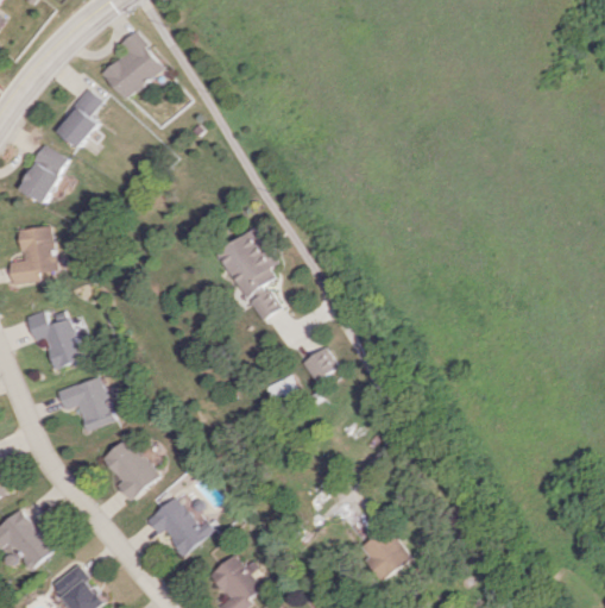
[(127,100),(165,69),(137,32),(123,43),(131,52),(105,73),(127,100)]
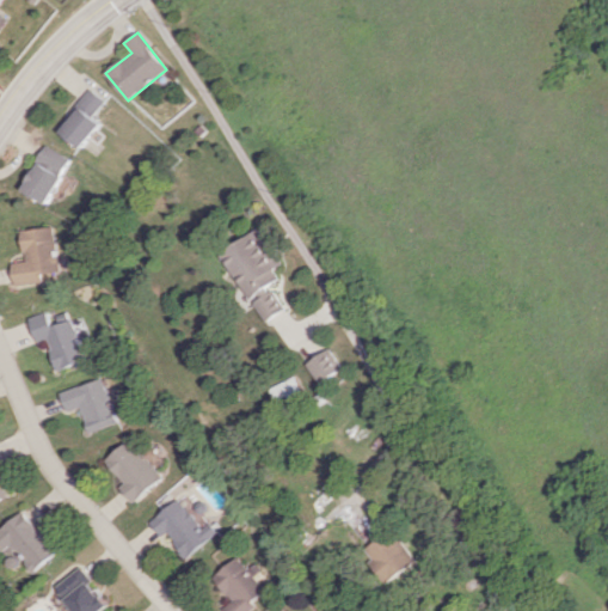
[(60,129),(83,148),(103,124),(93,117),(106,102),(92,90),(60,129)]
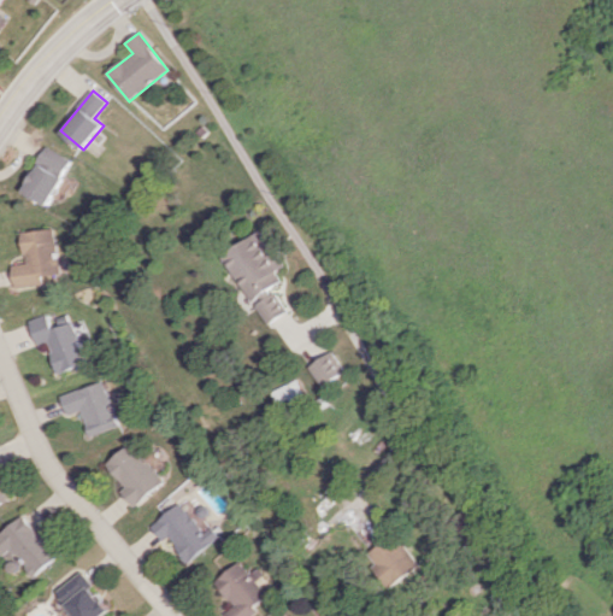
[(49,206),(74,160),(49,147),(24,193),(49,206)]
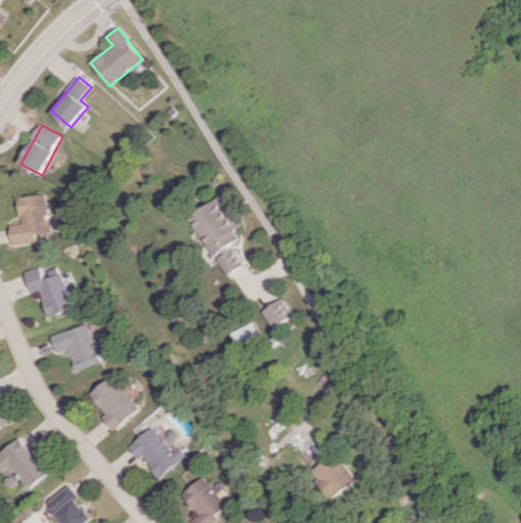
[(12,245),(50,240),(45,194),(17,198),(22,224),(10,225),(12,245)]
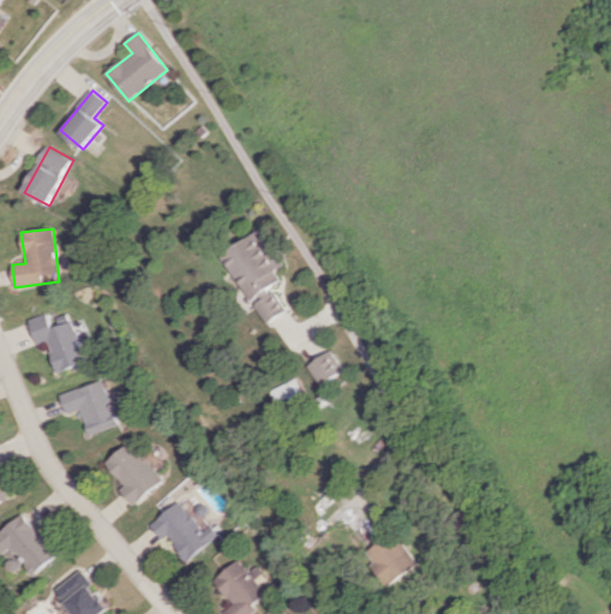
[(282,266),(258,230),(220,256),(252,305),(273,291),(270,287),(280,280),(274,270),(282,266)]
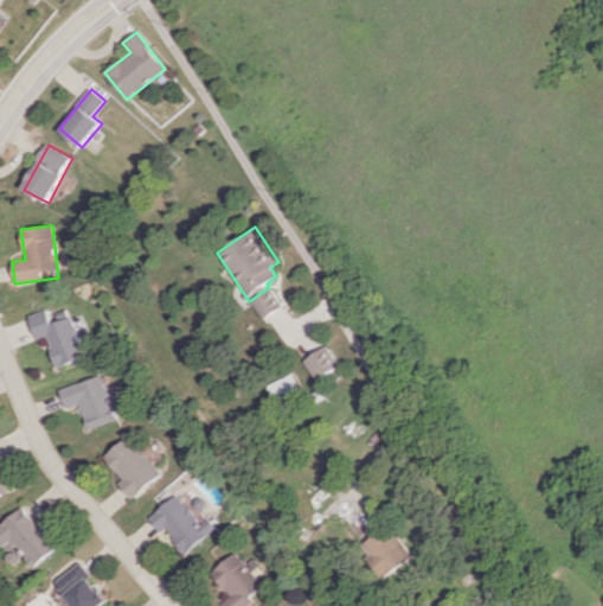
[(282,306),(269,288),(250,303),(262,320),(282,306)]
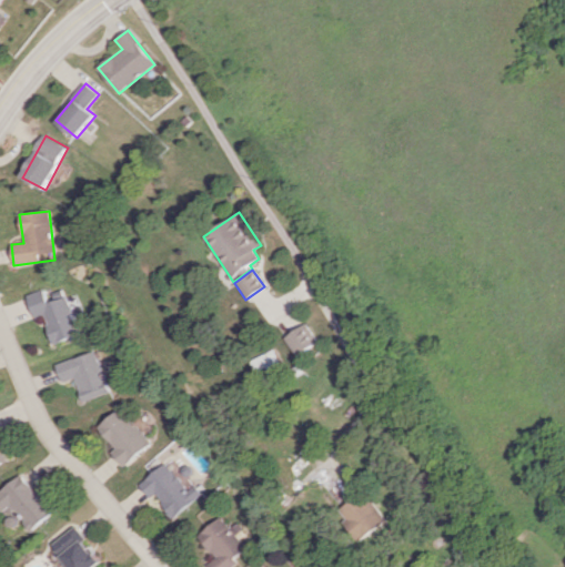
[(26,295),(33,317),(42,315),(51,344),(84,334),(79,320),(72,322),(64,297),(47,303),(42,291),(26,295)]
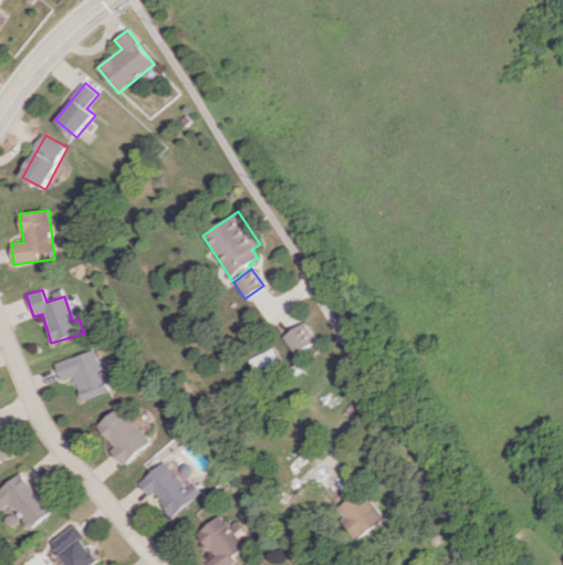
[(282,336),(294,356),(316,342),(304,323),(282,336)]
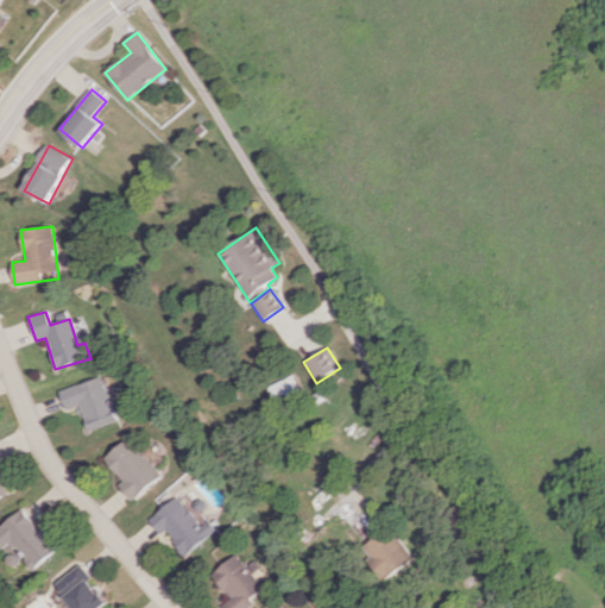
[(266,386),(272,401),(300,390),(294,375),(266,386)]
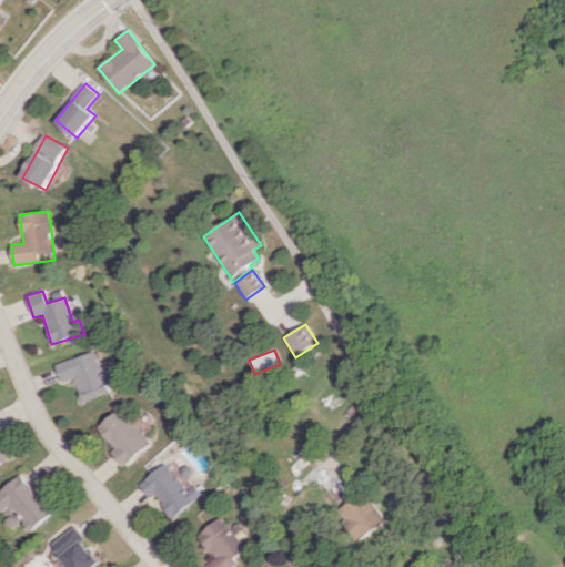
[(59,383),(71,378),(80,402),(106,393),(91,352),(53,364),(59,383)]
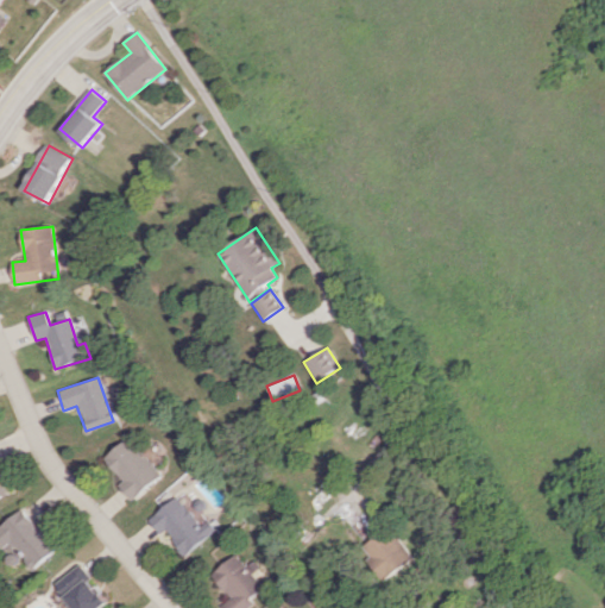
[(158,477),(126,437),(100,458),(120,483),(117,486),(128,501),(158,477)]
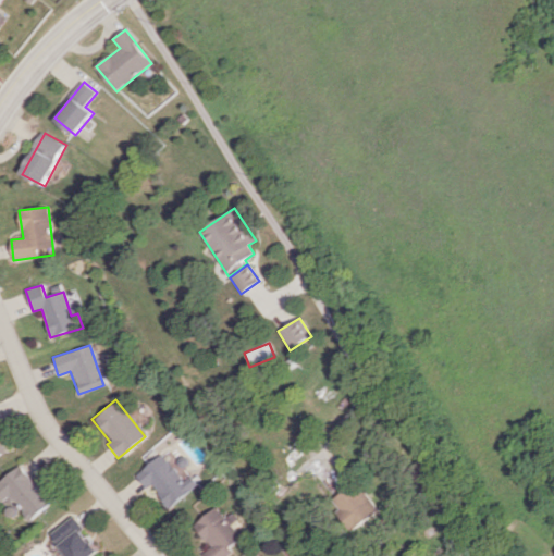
[(196,485),(187,476),(184,479),(163,452),(134,476),(145,489),(149,485),(168,508),(196,485)]
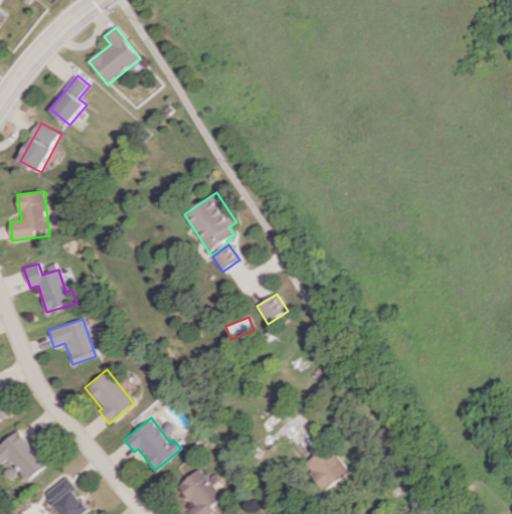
[(10,459),(27,481),(48,465),(21,430),(0,445),(0,455),(5,462),(10,459)]
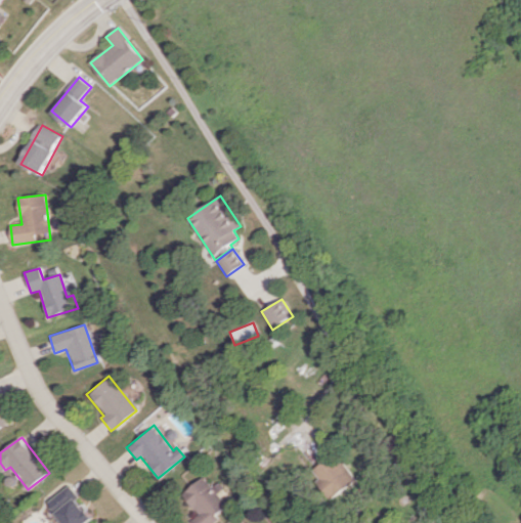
[(310,472),(329,498),(353,481),(335,454),(310,472)]
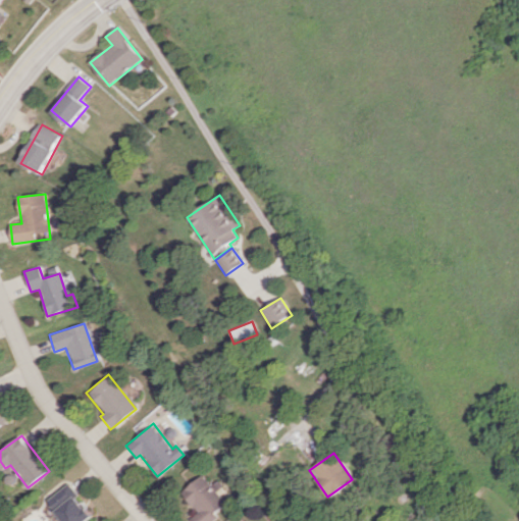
[(188,520),(207,520),(225,505),(199,475),(179,493),(196,512),(188,520)]
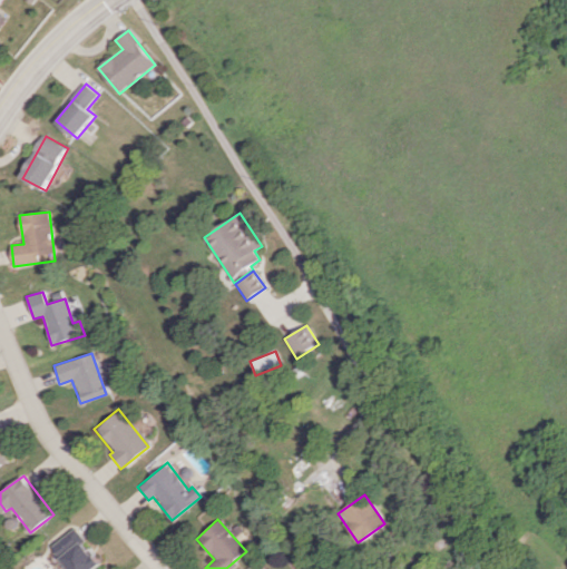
[(51,549),(69,568),(96,568),(103,563),(72,529),(51,549)]
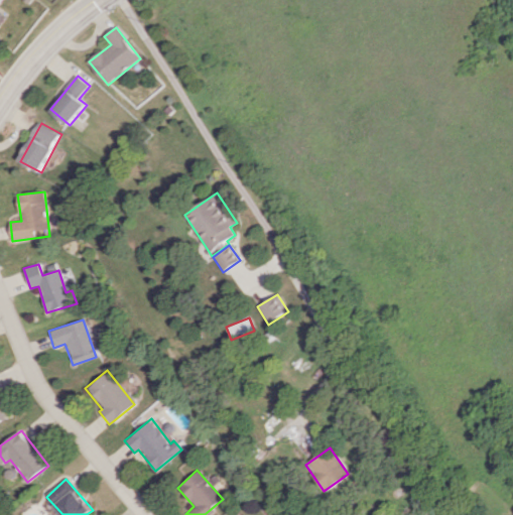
All buildings are outlined.
